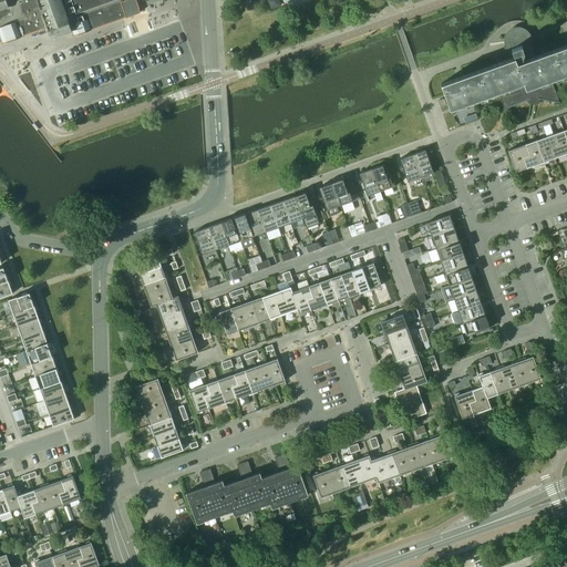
[(0,0),(0,34),(2,42),(2,44),(4,43),(4,42),(8,41),(8,42),(10,41),(9,41),(14,39),(14,40),(17,39),(17,38),(20,37),(20,38),(22,37),(21,37),(33,32),(33,33),(34,32),(47,28),(48,29),(51,37),(50,37),(51,39),(72,31),(73,37),(88,31),(130,17),(135,14),(142,12),(141,7),(160,0),(0,0)]
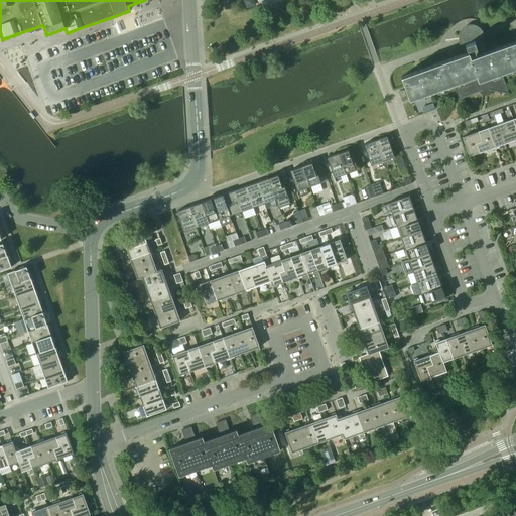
[(515,40),(488,51),(484,38),(485,37),(484,34),(483,35),(482,33),(481,31),(480,29),(478,28),(476,27),(477,25),(475,24),(472,24),(470,24),(468,25),(466,25),(464,27),(462,29),(461,31),(460,33),(459,35),(459,37),(445,39),(445,41),(459,39),(460,41),(460,42),(459,42),(462,52),(469,50),(470,51),(402,76),(410,99),(477,75),(479,80),(515,66),(515,40)]
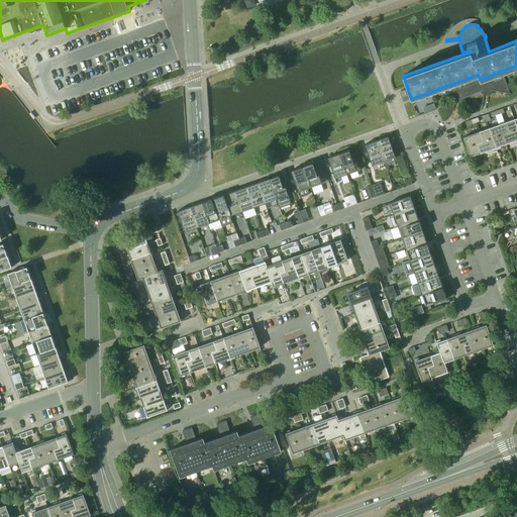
[(516,127),(514,119),(504,122),(508,133),(502,135),(506,144),(516,140),(516,127)]
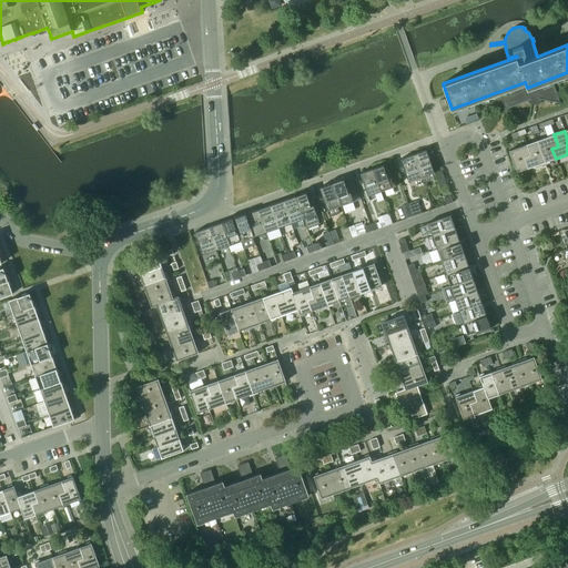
[(554,134),(538,140),(546,164),(550,163),(549,161),(556,159),(551,149),(558,146),(554,134)]
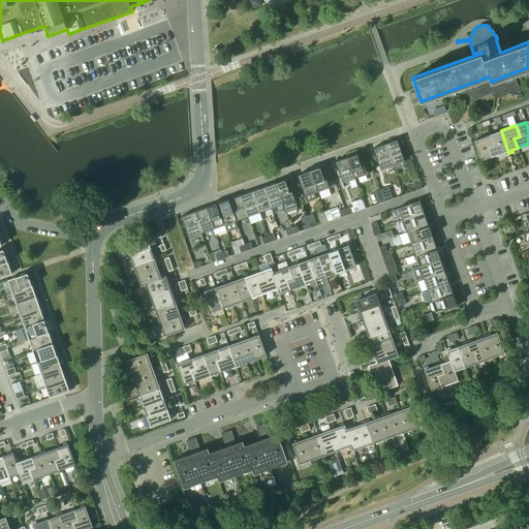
[(501,130),(491,134),(495,145),(489,147),(492,157),(503,153),(504,155),(508,153),(501,130)]
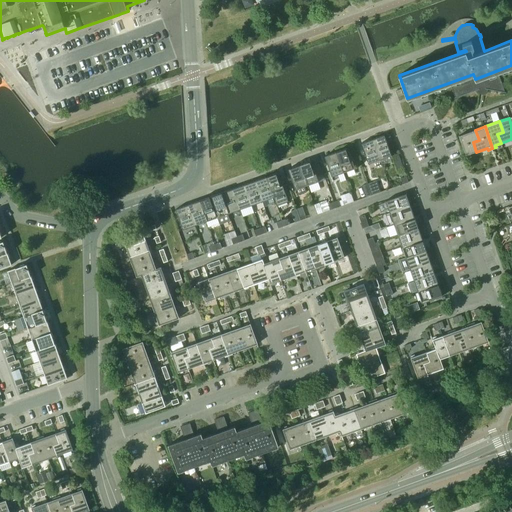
[(470,154),(476,152),(473,142),(479,140),(475,130),(459,136),(466,156),(467,155),(467,157),(471,156),(470,154)]
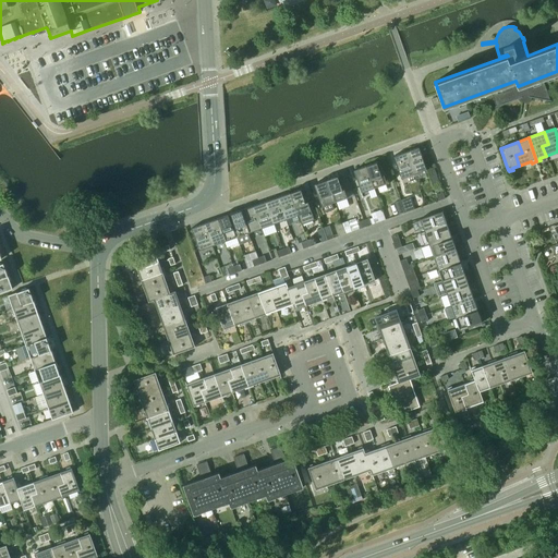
[(419,147),(407,152),(414,174),(427,170),(419,147)]
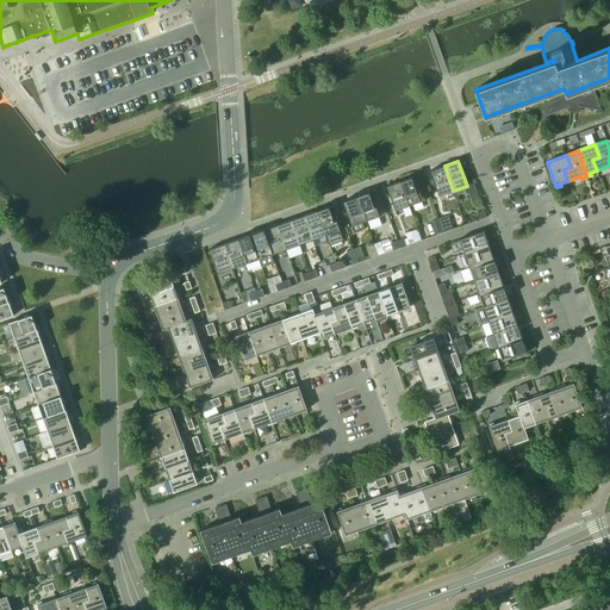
[(453,191),(444,166),(430,170),(439,195),(453,191)]
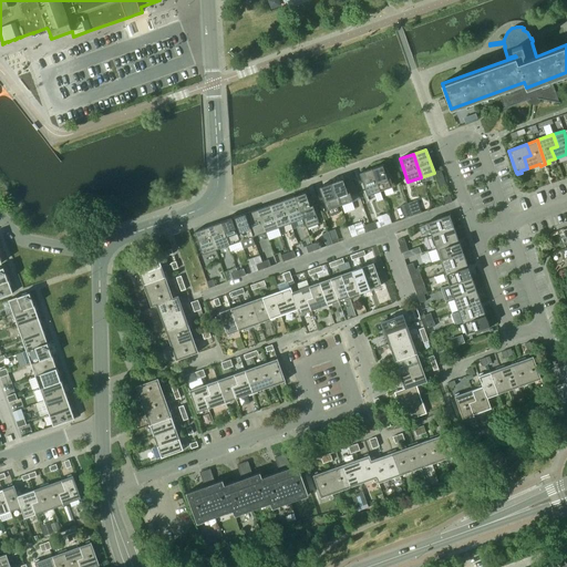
[(385,164),(372,168),(381,192),(393,186),(385,164)]
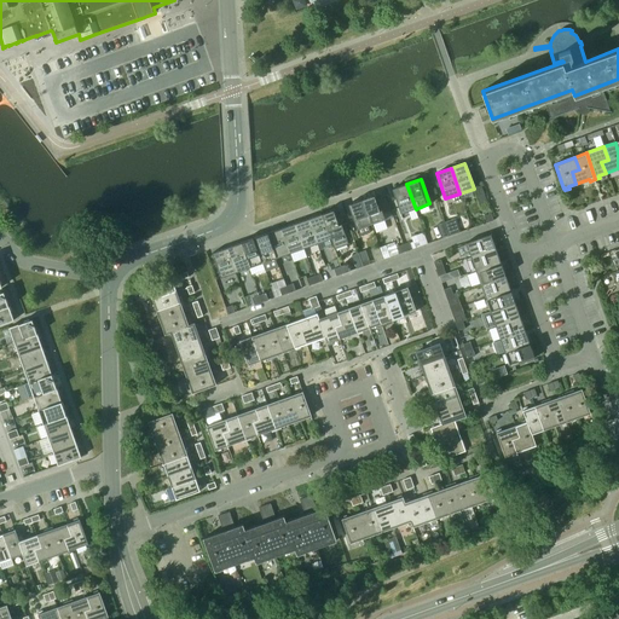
[(406,184),(393,189),(401,214),(416,209),(406,184)]
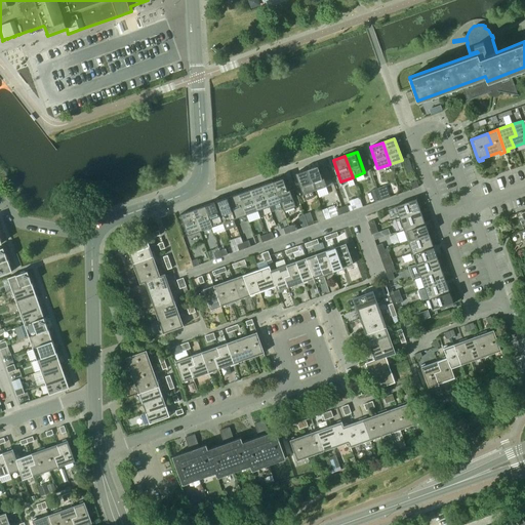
[(315,191),(327,186),(319,165),(308,169),(315,191)]
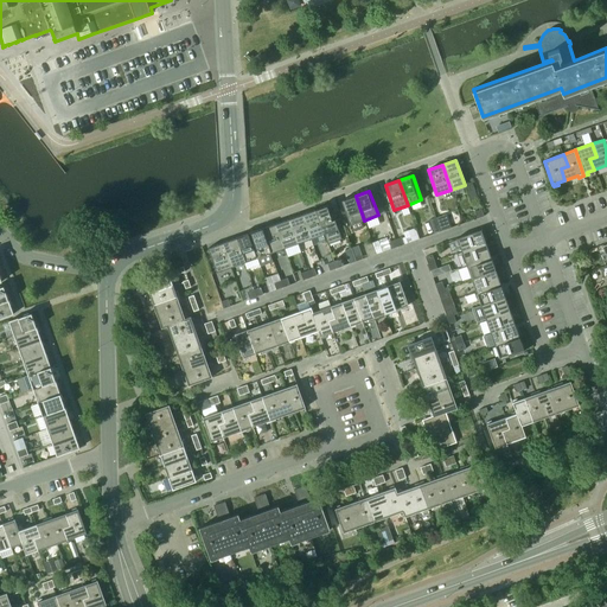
[(364,221),(356,196),(342,200),(350,225),(364,221)]
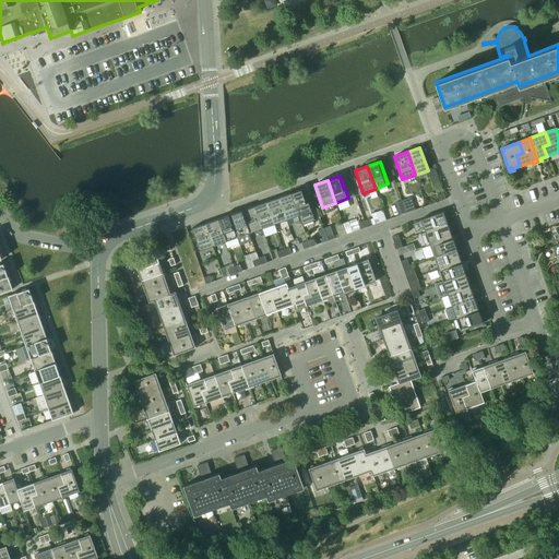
[(290,193),(298,215),(301,225),(314,219),(304,189),(290,193)]
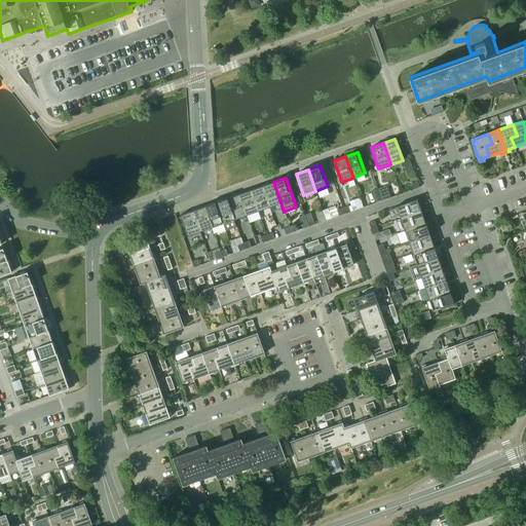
[(270,207),(280,202),(273,182),(262,186),(270,207)]
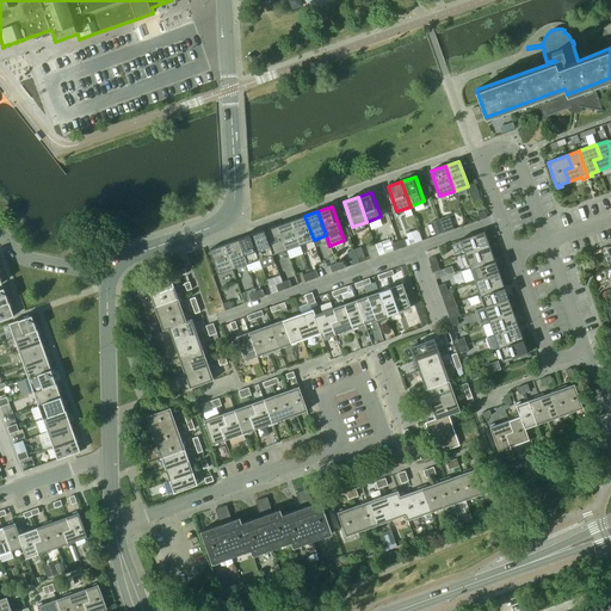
[(291,221),(300,245),(314,240),(304,216),(291,221)]
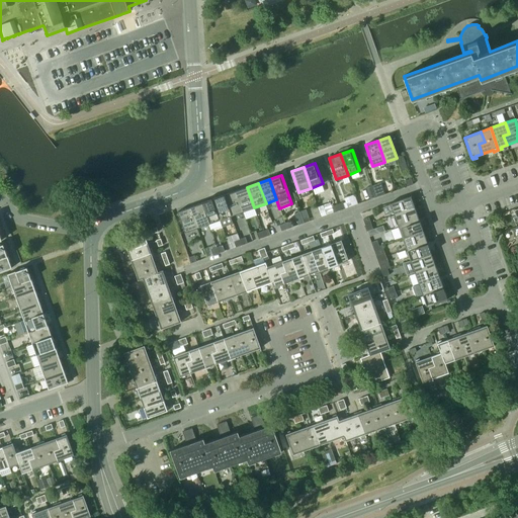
[(370,199),(376,197),(374,191),(372,185),(366,188),(370,199)]
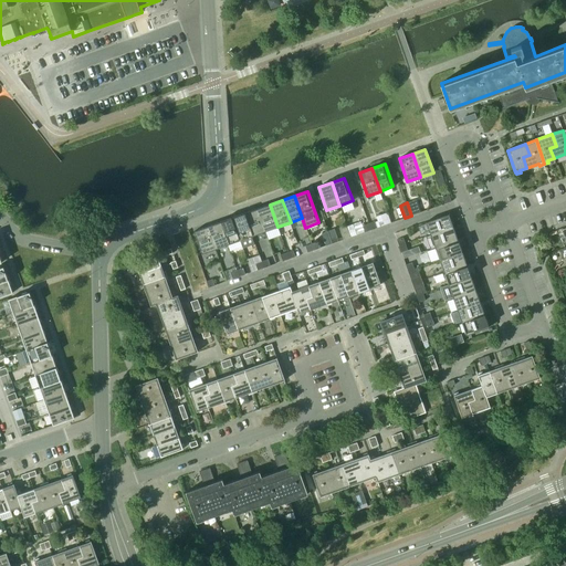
[(265,231),(278,227),(270,205),(258,209),(265,231)]
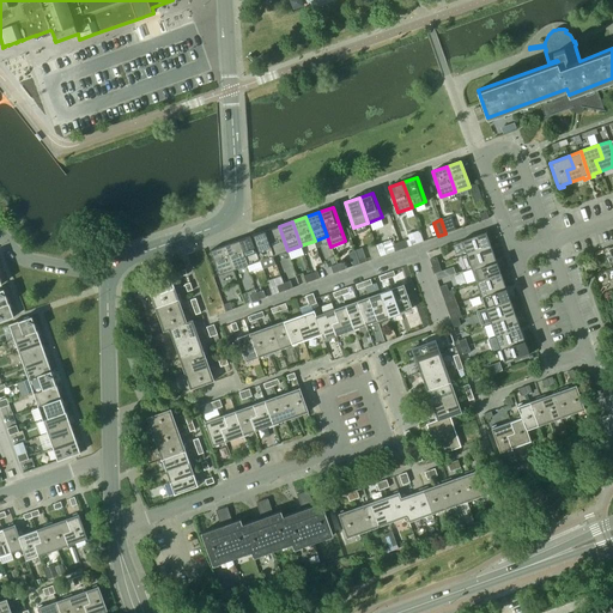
[(279,226),(265,231),(274,255),(287,250),(279,226)]
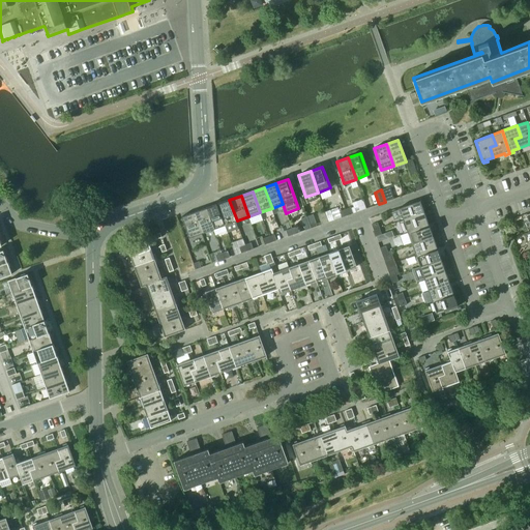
[(344,204),(351,202),(350,196),(343,199),(344,204)]
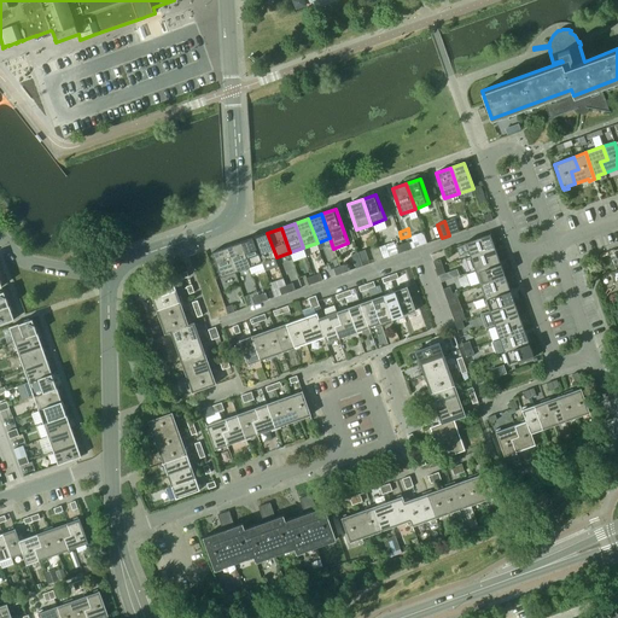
[(262,262),(277,257),(267,233),(254,238),(262,262)]
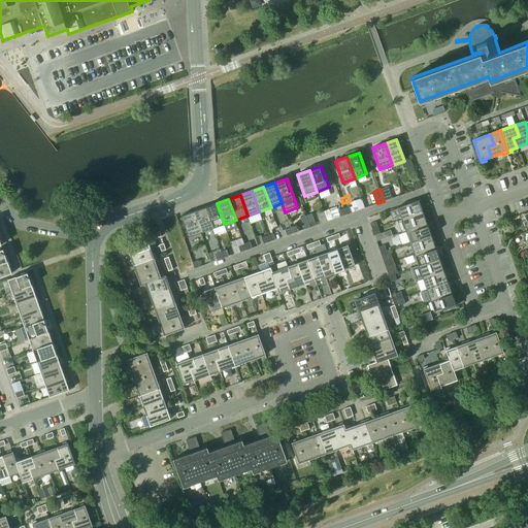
[(419,199),(397,207),(401,219),(423,211),(419,199)]
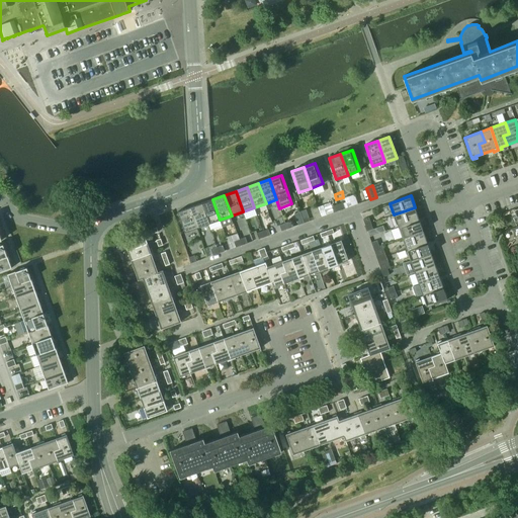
[(220,220),(212,199),(200,203),(208,225),(220,220)]
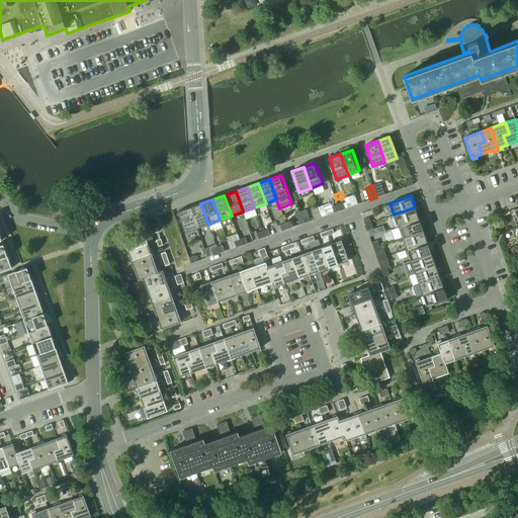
[(196,229),(208,225),(200,203),(189,207),(196,229)]
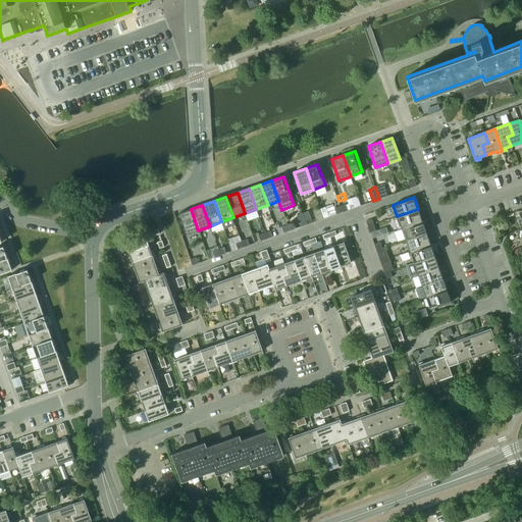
[(198,230),(191,209),(179,213),(187,235),(198,230)]
